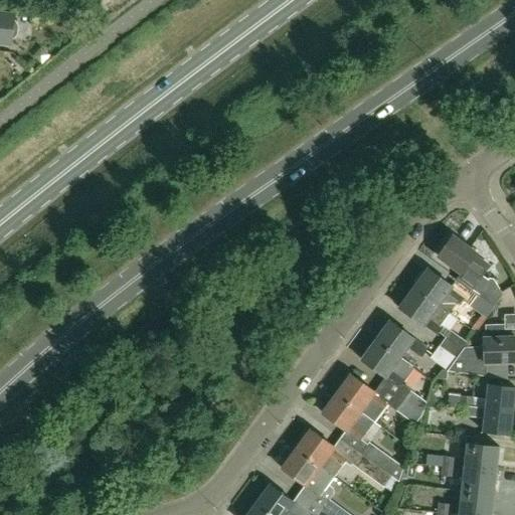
[(17,26),(16,23),(14,20),(15,14),(0,12),(0,43),(11,45),(12,39),(15,36),(16,33),(17,26)]
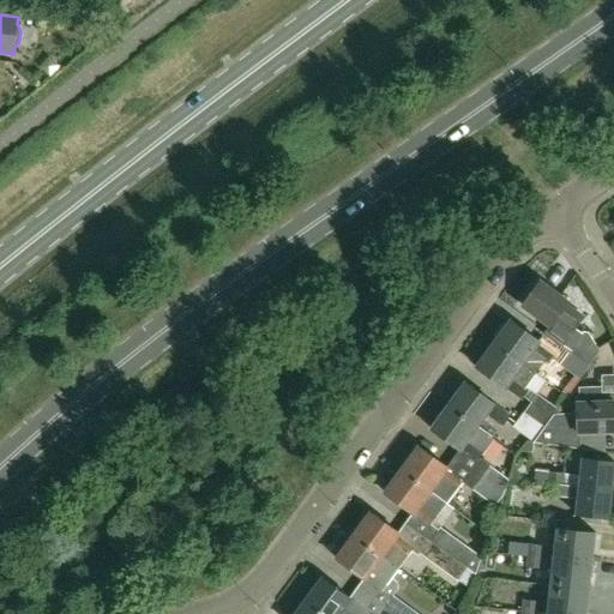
[(540,282),(522,306),(551,326),(546,332),(563,344),(583,317),(567,305),(569,304),(540,282)]
